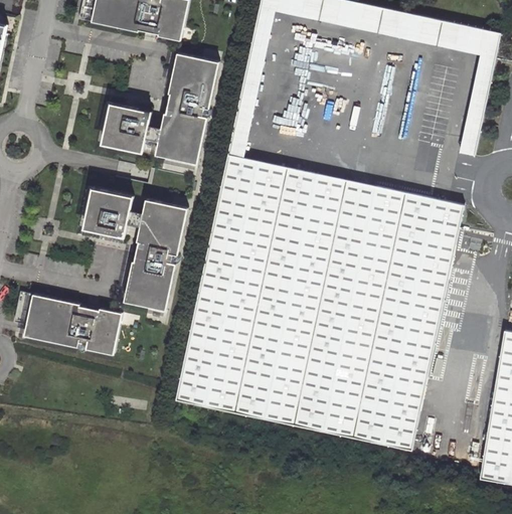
[(81,0),(78,16),(129,27),(139,29),(139,27),(159,31),(158,33),(180,38),(188,0),(81,0)]
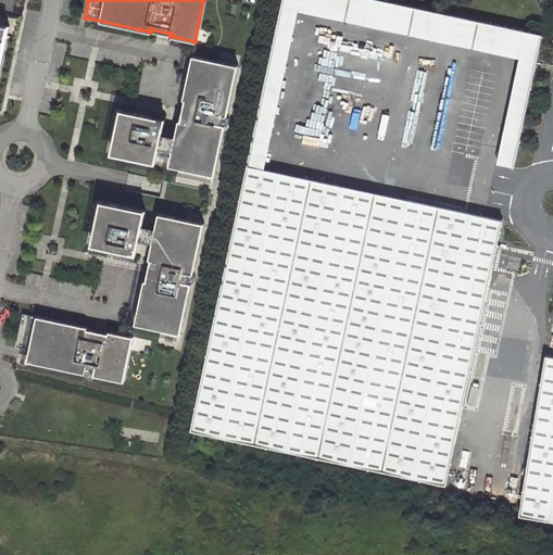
[(296,10),(518,58),(495,165),(511,168),(533,62),(540,35),(380,0),(280,0),(246,167),(261,171),(296,10)]
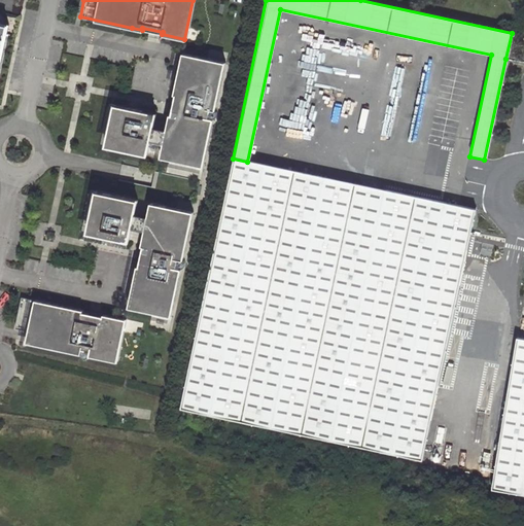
[(213,108),(223,60),(181,50),(175,82),(172,93),(174,93),(170,113),(168,112),(159,155),(201,164),(211,116),(203,114),(205,106),(213,108)]
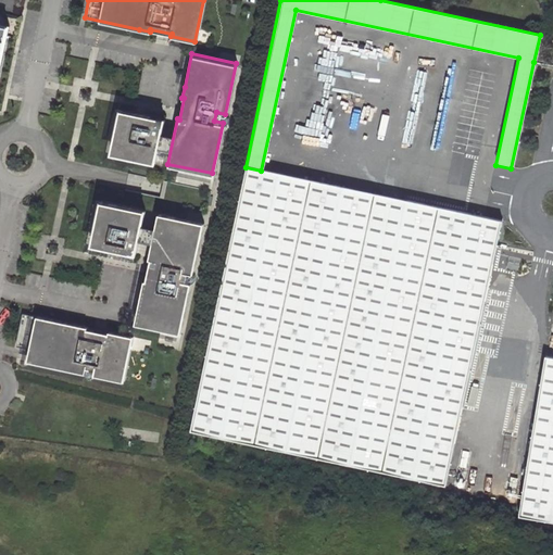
[(140,112),(120,108),(110,151),(153,160),(163,117),(140,112)]
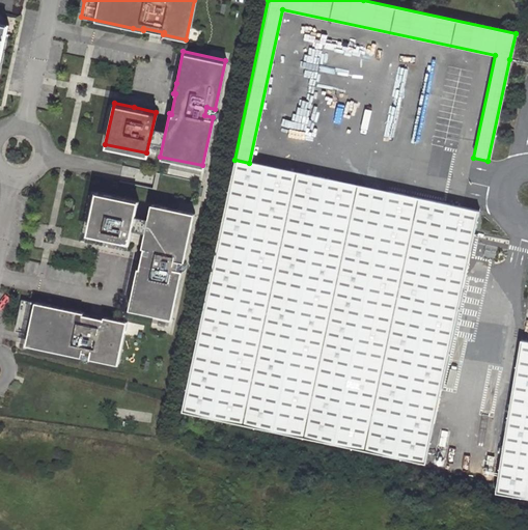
[(234,160),(181,413),(423,466),(477,212),(249,163),(234,160)]
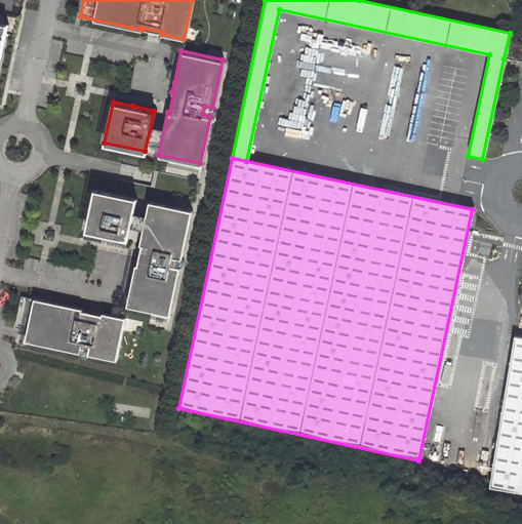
[(126,238),(134,197),(94,188),(85,229),(106,233),(126,238)]
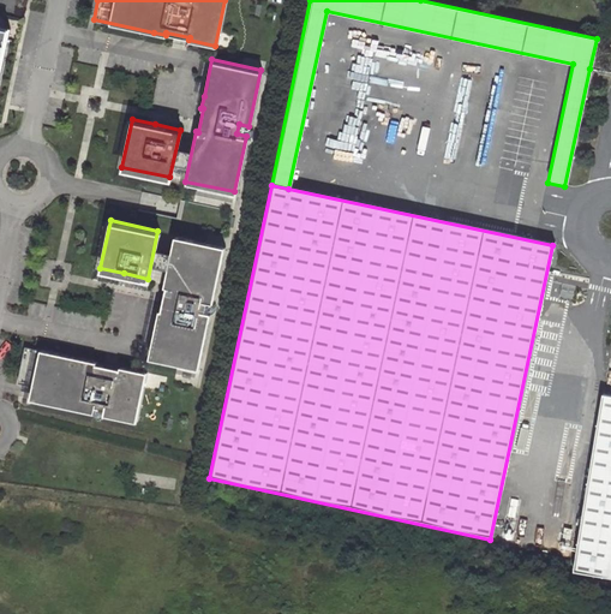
[(211,300),(223,245),(174,234),(163,284),(166,285),(162,298),(160,308),(157,308),(148,356),(197,367),(209,310),(199,309),(202,299),(211,300)]
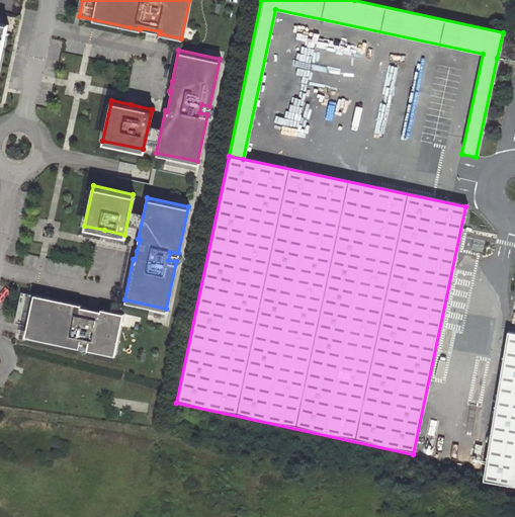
[(80,303),(19,289),(13,319),(26,322),(23,334),(77,346),(79,337),(87,339),(86,347),(112,353),(121,312),(99,307),(99,309),(88,307),(79,305),(80,303)]
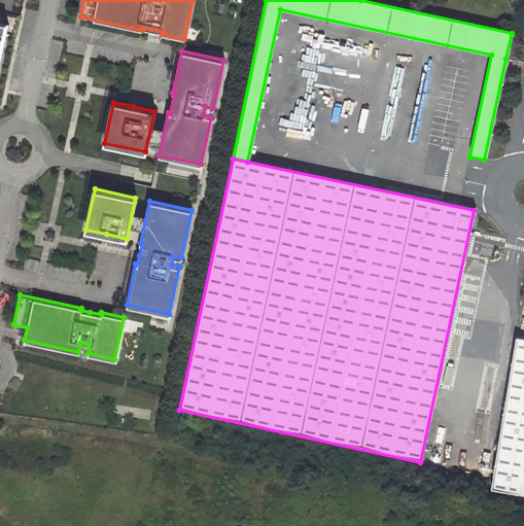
[(487,488),(523,493),(523,336),(512,335),(487,488)]
